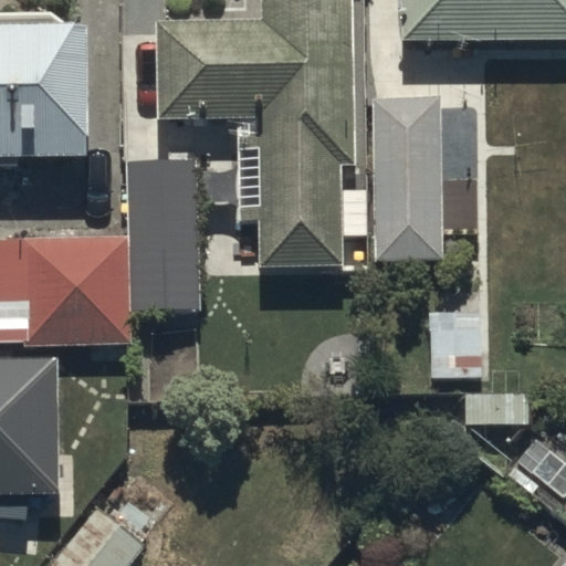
[(355,168),(354,0),(258,0),(259,18),(157,18),(158,119),(240,119),(241,226),(259,226),(260,265),(347,264),(347,234),(365,234),(365,187),(339,187),(339,168),(355,168)]
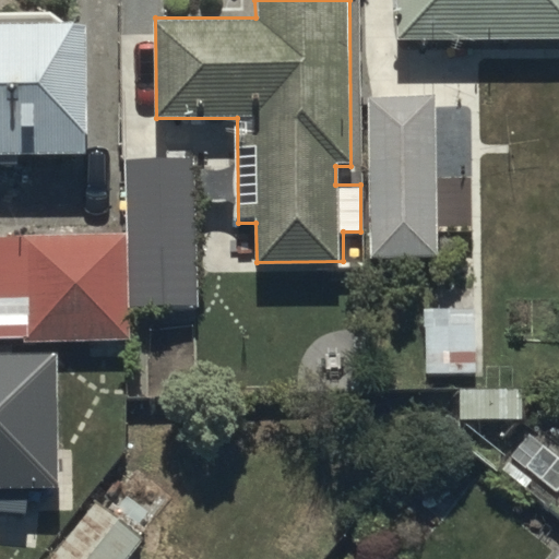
[(558,0),(397,0),(399,40),(558,39),(558,0)]
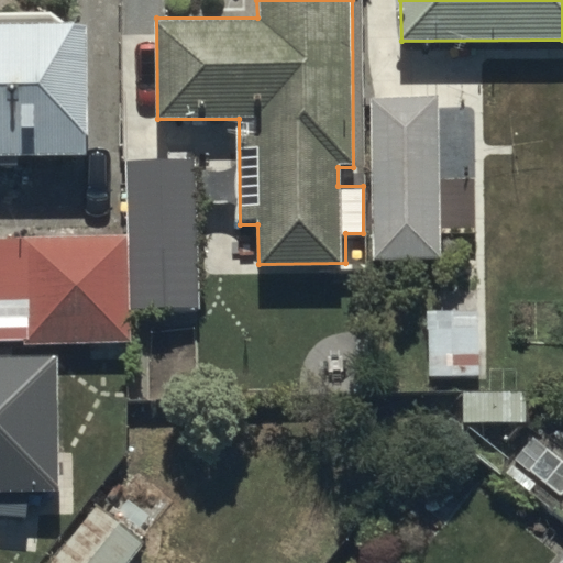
[(87,26),(0,26),(0,158),(87,158),(87,26)]
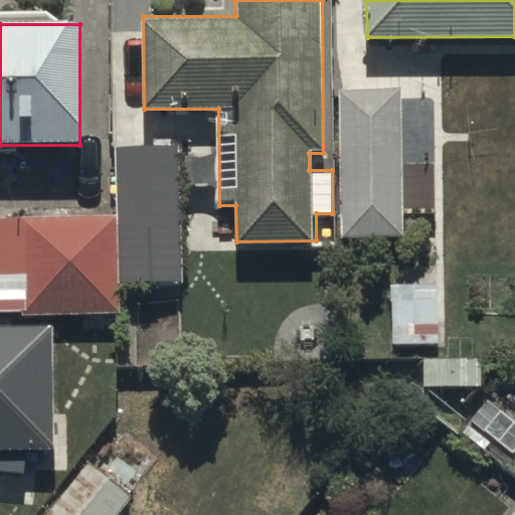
[(403,237),(398,91),(337,93),(341,239),(403,237)]
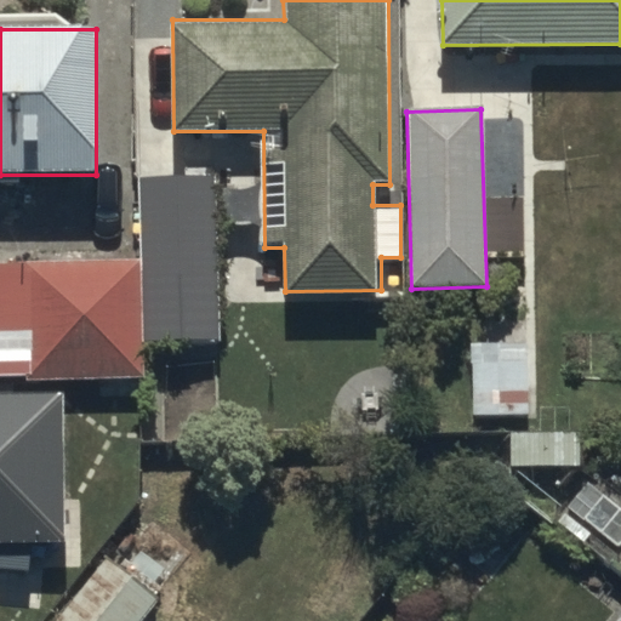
[(135,263),(135,342),(220,342),(218,175),(135,175),(135,263)]
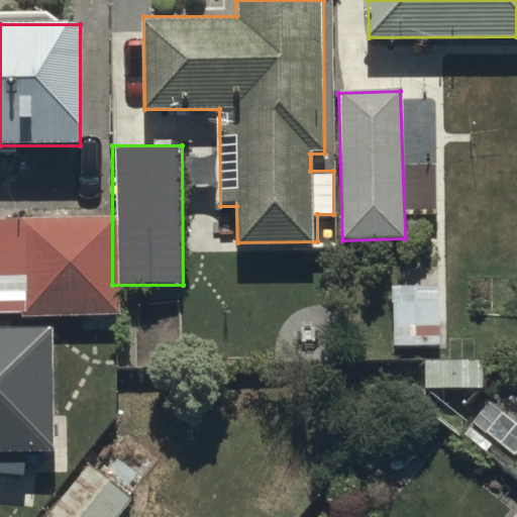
[(112,285),(112,219),(0,219),(0,313),(112,314),(112,285)]
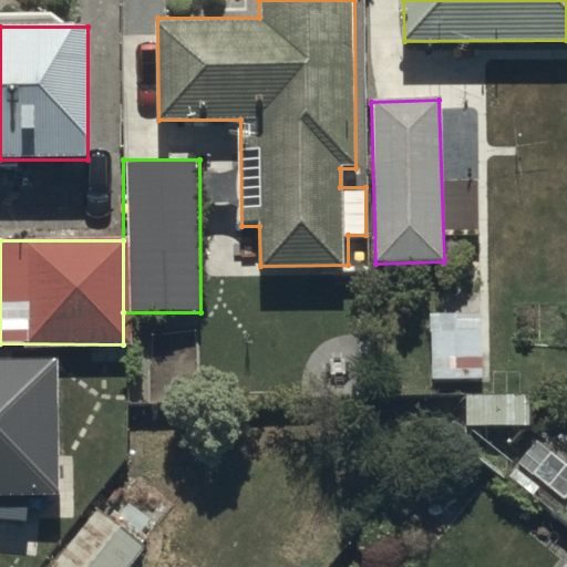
[(481,329),(414,330),(415,381),(482,380),(481,329)]
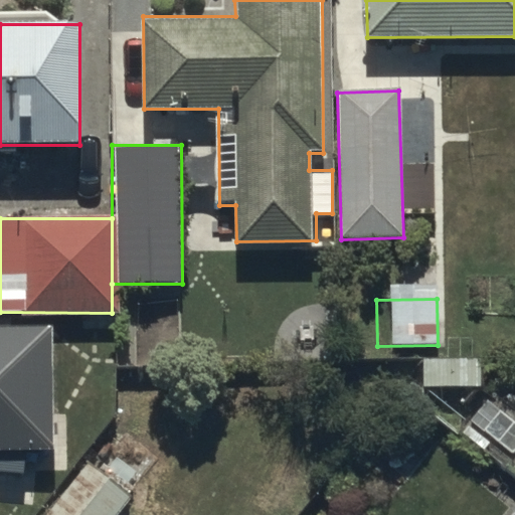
[(56,327),(0,327),(0,469),(16,469),(16,450),(57,450),(56,327)]
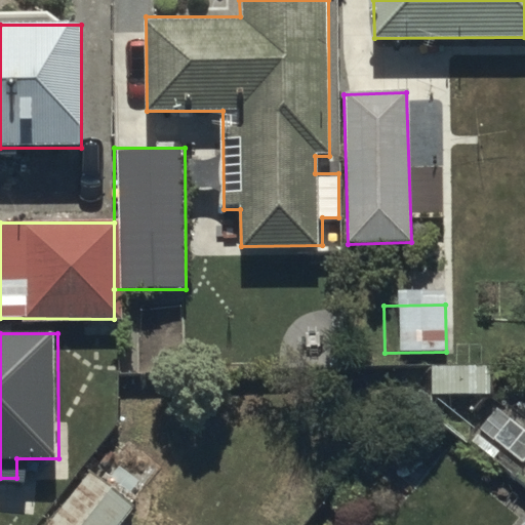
[(119,524),(135,506),(91,470),(46,524),(119,524)]
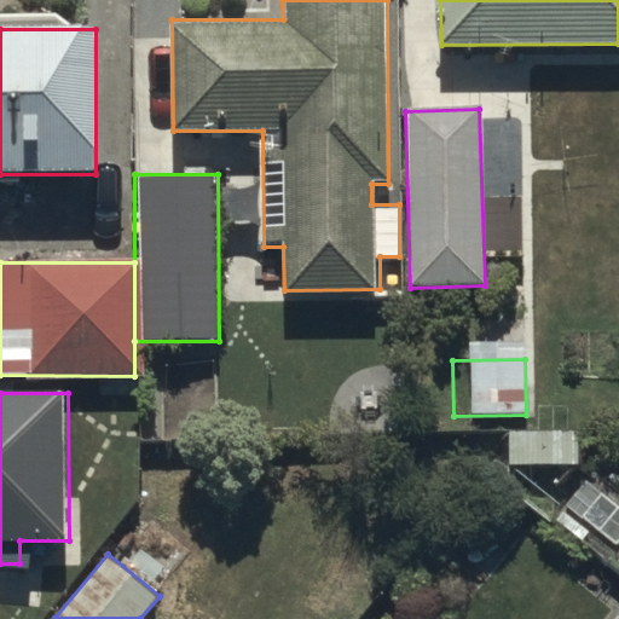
All buildings are outlined.
